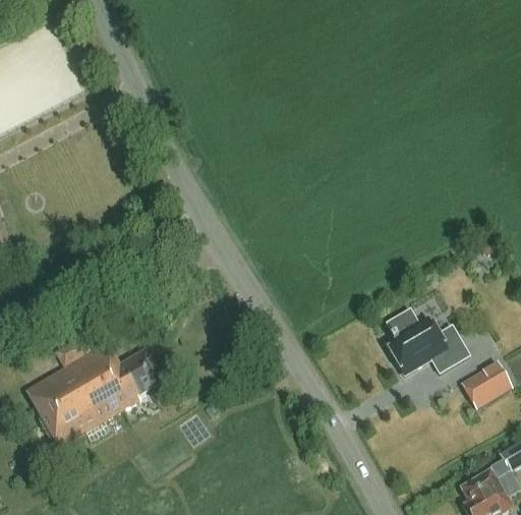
[(480,247),(483,252),(488,253),(494,250),(495,244),(493,239),(486,238),(481,241),(480,247)]
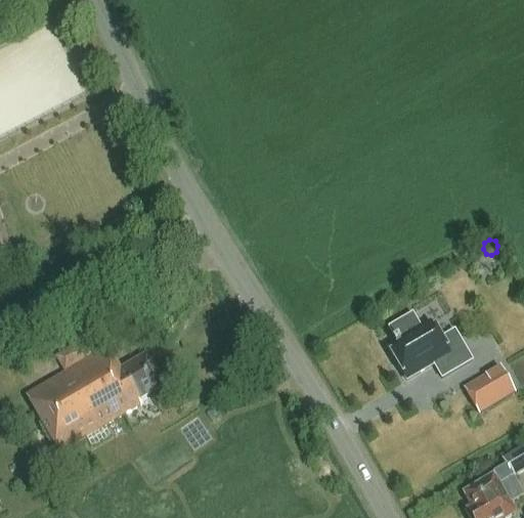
[(430,320),(421,326),(412,311),(389,325),(395,336),(392,338),(394,341),(388,345),(406,377),(433,360),(442,375),(472,357),(454,328),(439,336),(430,320)]
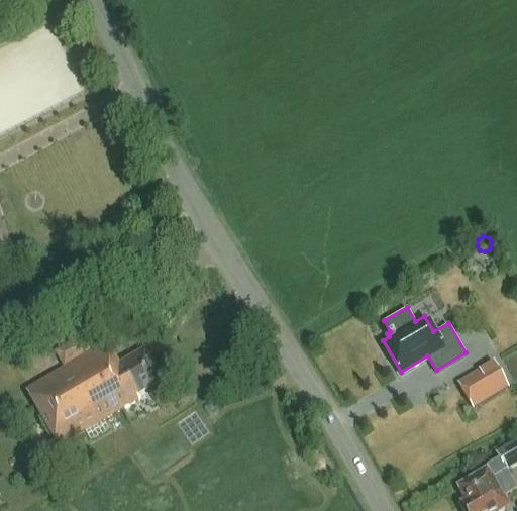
[(143,348),(120,362),(107,337),(23,386),(58,444),(140,396),(136,390),(160,377),(143,348)]
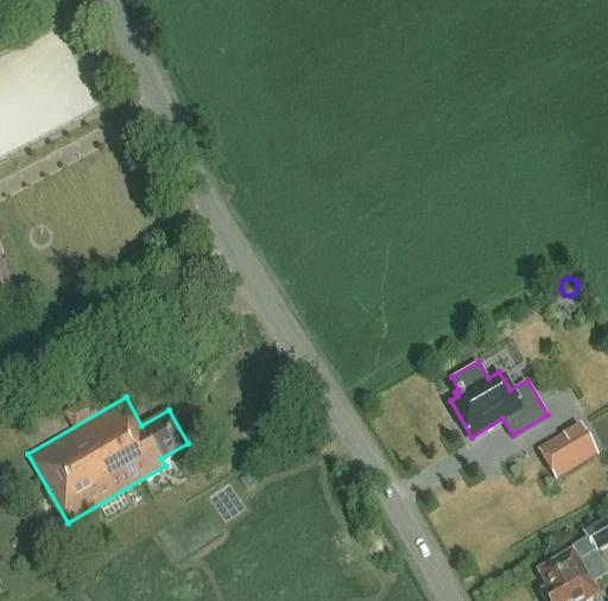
[(580,421),(537,445),(555,478),(597,453),(580,421)]
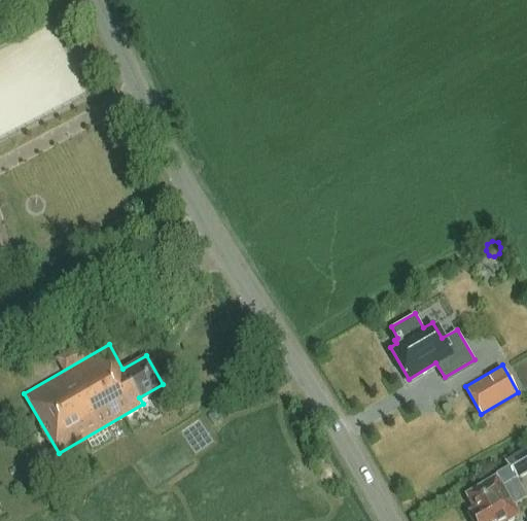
[(503,483),(516,476),(518,480),(526,474),(526,448),(521,452),(523,455),(496,470),(503,483)]
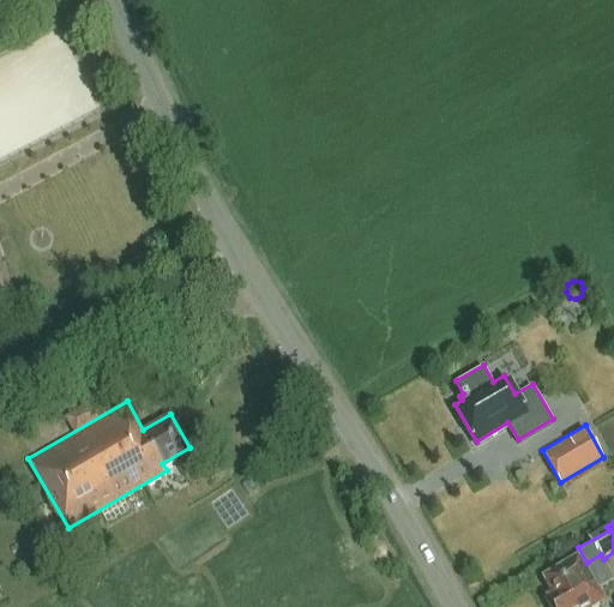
[(553,606),(582,606),(603,595),(599,586),(613,577),(600,556),(585,564),(579,553),(542,576),(551,592),(547,594),(553,606)]
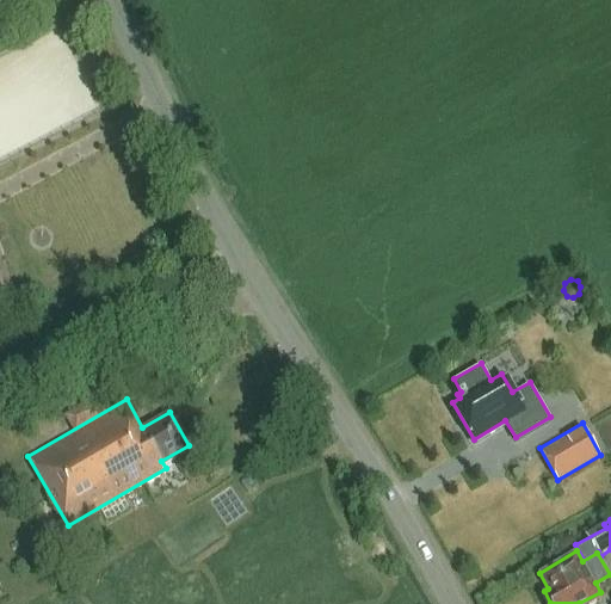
All buildings are outlined.
